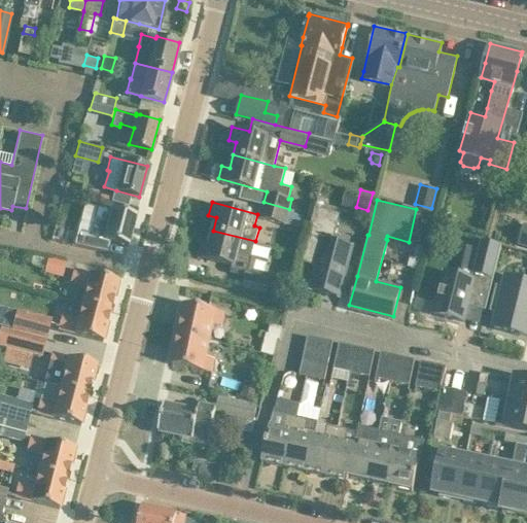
[(312,214),(289,209),(264,202),(259,217),(285,223),(286,221),(309,227),(312,214)]
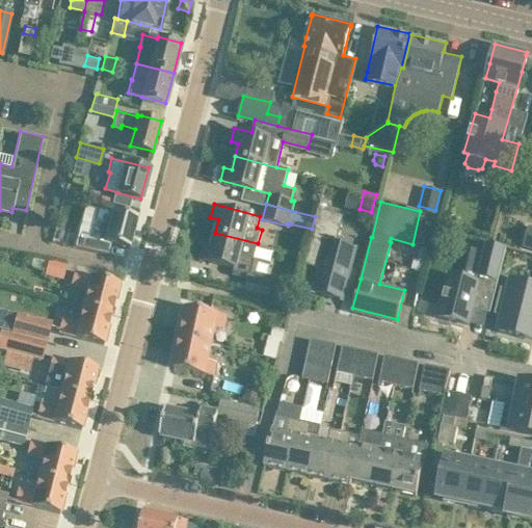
[(94,218),(89,235),(78,232),(74,245),(108,253),(111,241),(129,245),(136,216),(98,206),(94,218)]
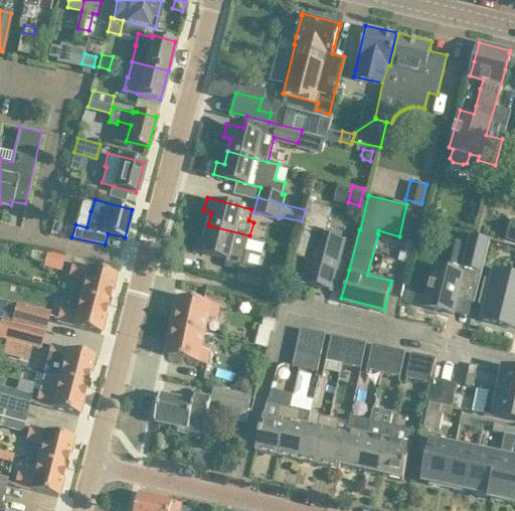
[(307,202),(294,253),(310,258),(304,282),(331,289),(344,238),(324,233),(331,208),(307,202)]
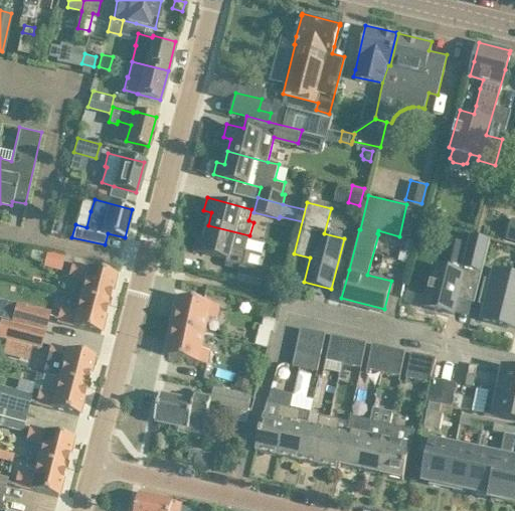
[(249,235),(208,225),(205,237),(197,235),(194,248),(226,258),(225,264),(239,267),(237,273),(263,279),(266,266),(246,262),(249,249),(246,248),(249,235)]
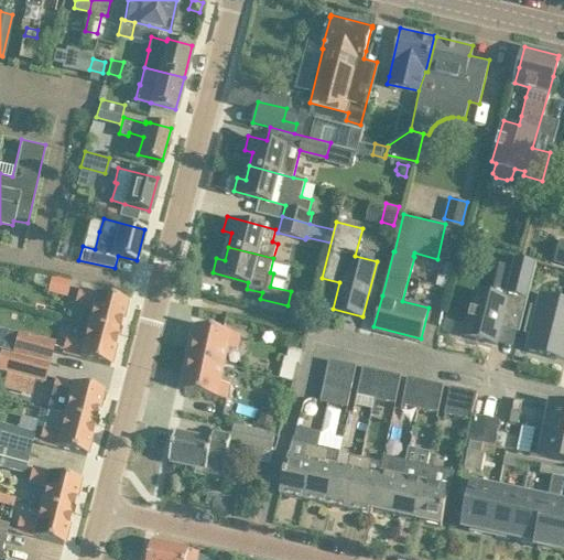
[(478,289),(467,333),(499,341),(502,325),(521,330),(538,260),(516,256),(506,295),(478,289)]
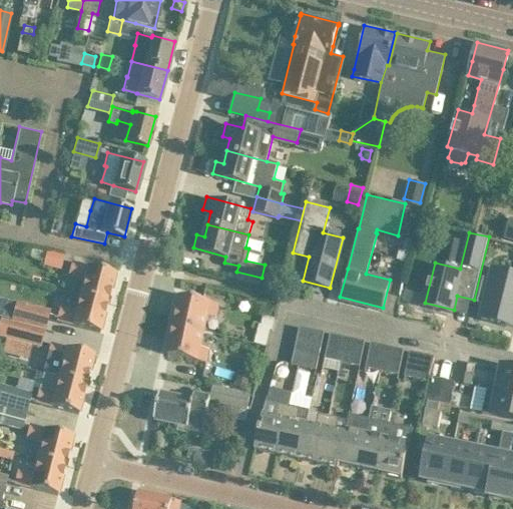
[(249,234),(246,245),(262,250),(265,239),(249,234)]
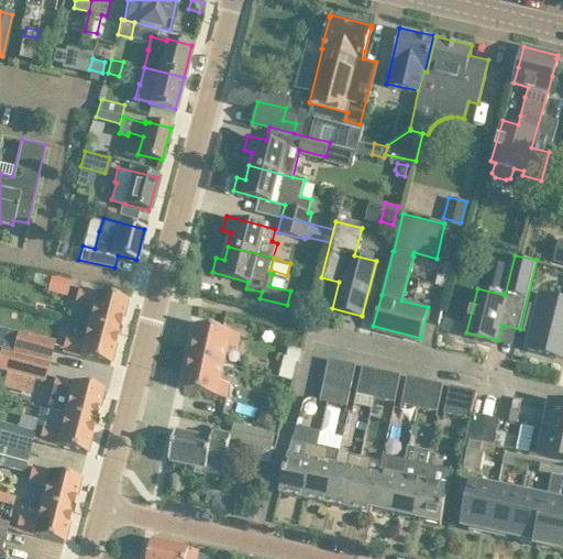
[(47,288),(68,293),(72,277),(34,269),(32,280),(48,283),(47,288)]
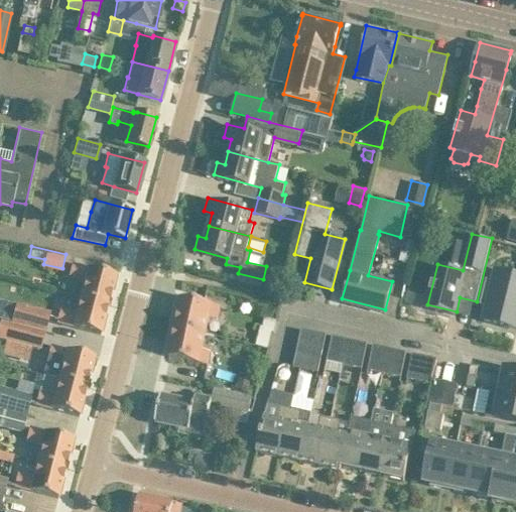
[(84,278),(80,295),(108,302),(116,273),(72,261),(68,274),(84,278)]
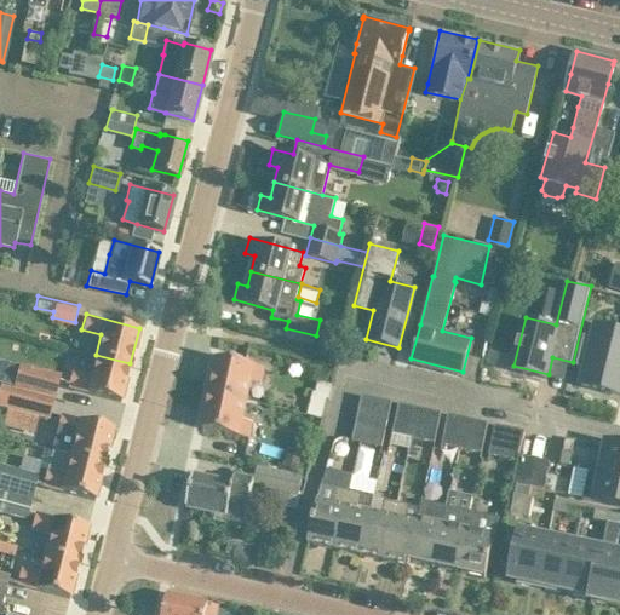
[(326,338),(340,340),(344,326),(329,323),(326,338)]
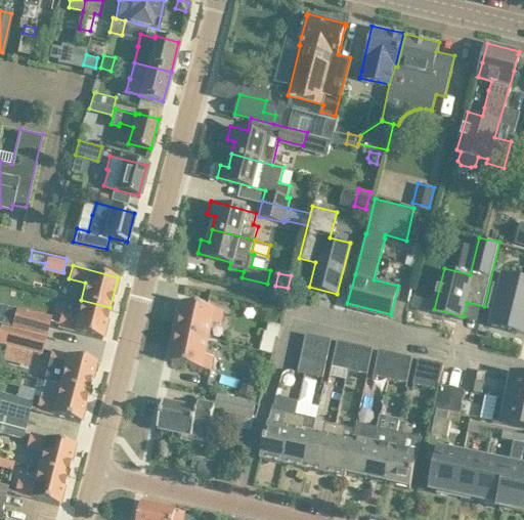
[(495,307),(492,321),(523,329),(523,289),(494,283),(489,305),(495,307)]
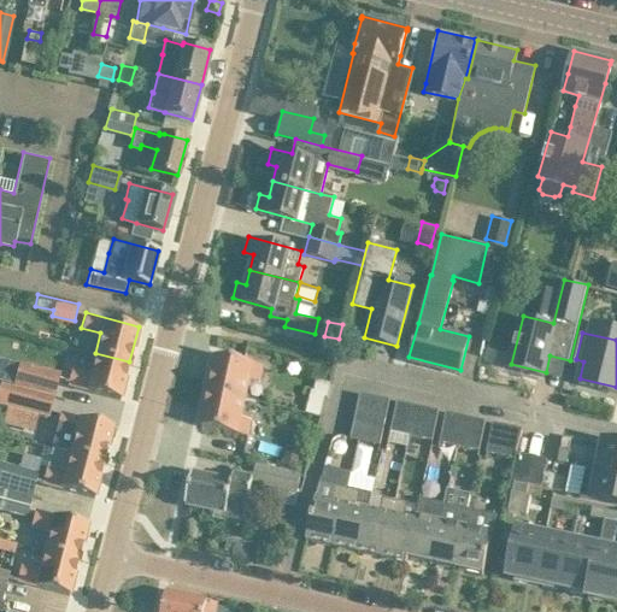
[(217,352),(210,388),(245,395),(248,375),(259,378),(263,363),(217,352)]
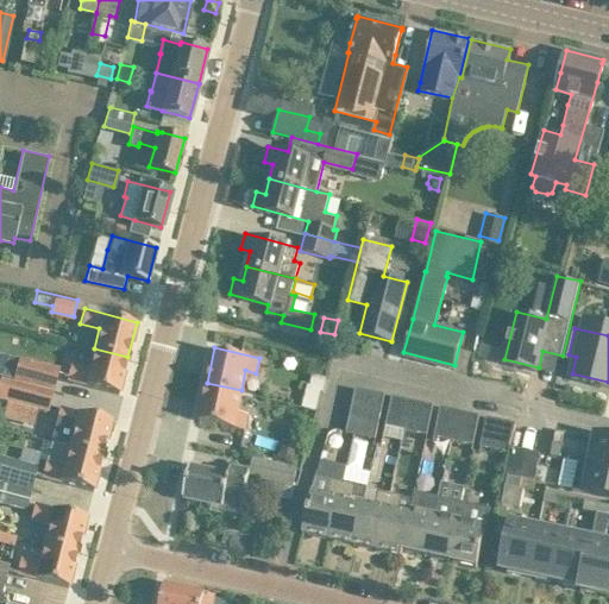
[(127,357),(94,348),(89,367),(70,363),(66,378),(118,391),(127,357)]
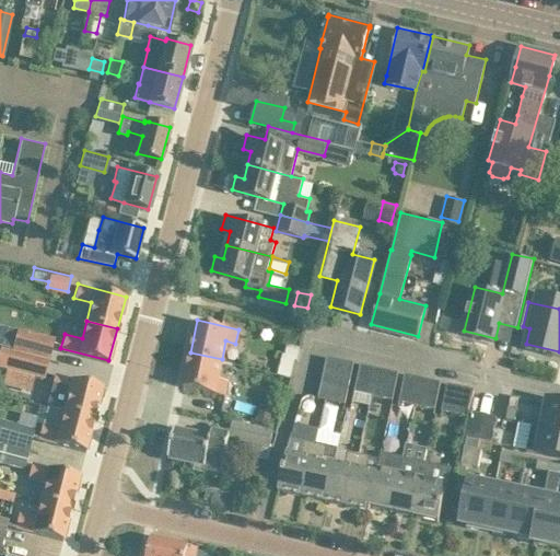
[(18,326),(12,348),(48,358),(54,336),(18,326)]
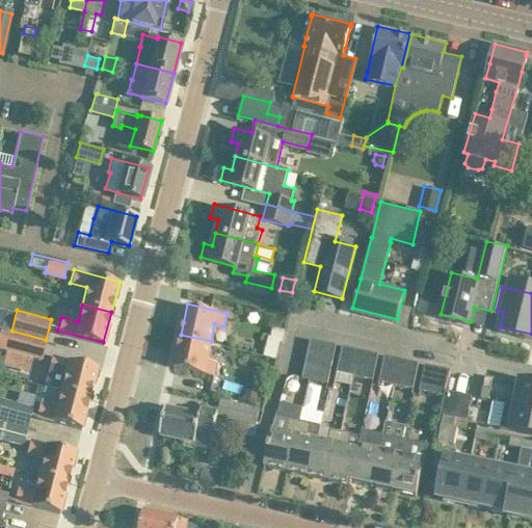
[(264,352),(265,353),(276,355),(281,339),(283,340),(286,327),(273,324),(271,335),(269,335),(264,352)]
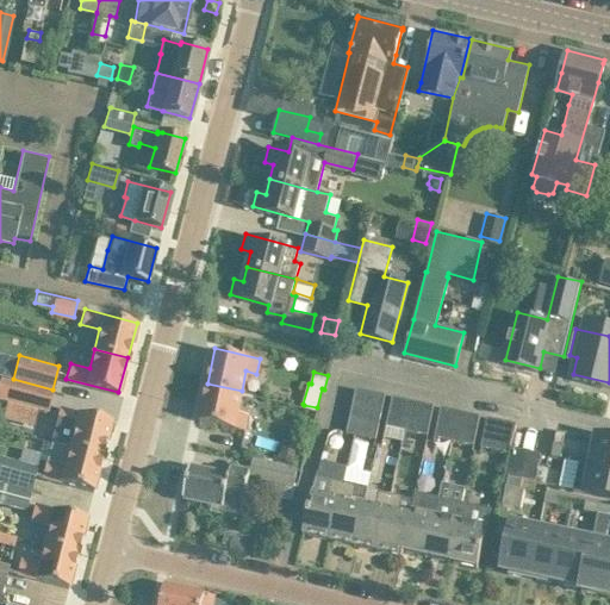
[(53,390),(13,379),(0,375),(0,376),(0,397),(48,410),(53,390)]
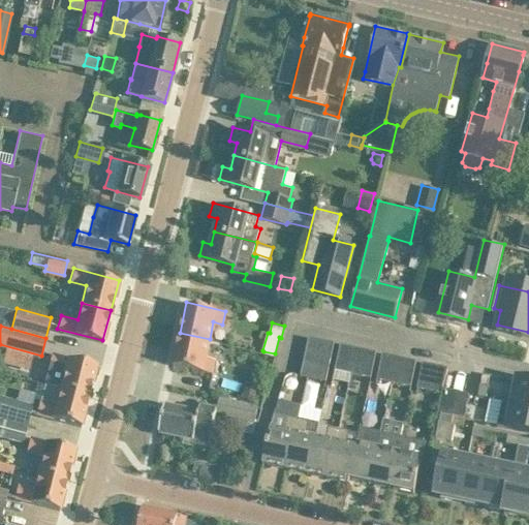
[(210,339),(180,333),(173,364),(212,372),(215,359),(206,357),(210,339)]
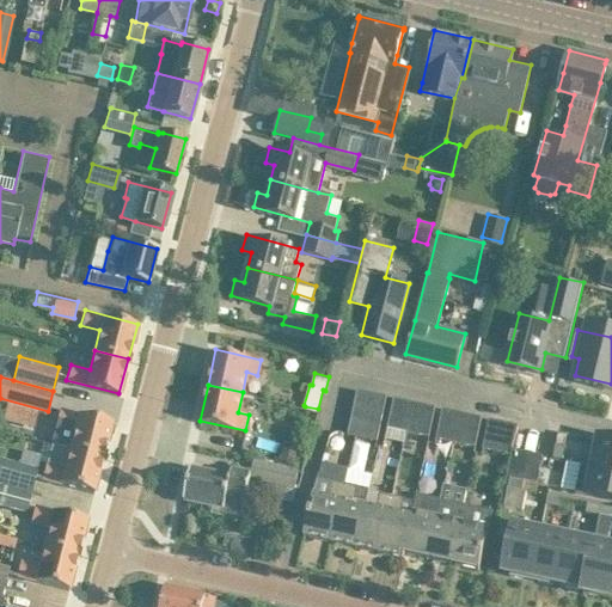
[(357,388),(355,403),(384,409),(386,394),(357,388)]
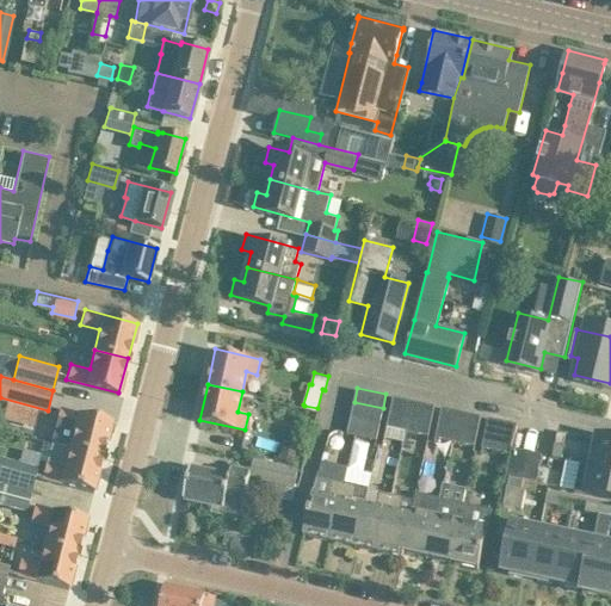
[(388,424),(401,426),(407,399),(394,395),(388,424)]
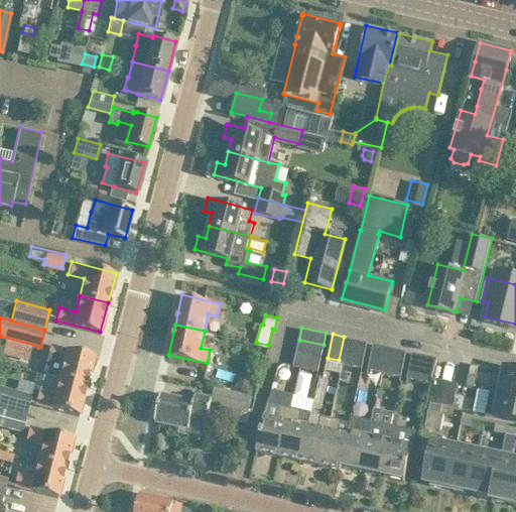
[(339,360),(350,363),(356,339),(344,337),(339,360)]
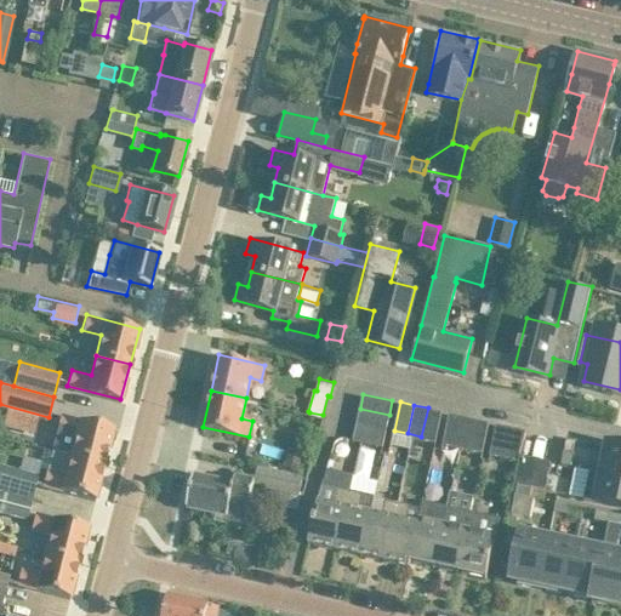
[(428,408),(421,437),(436,440),(442,411),(428,408)]
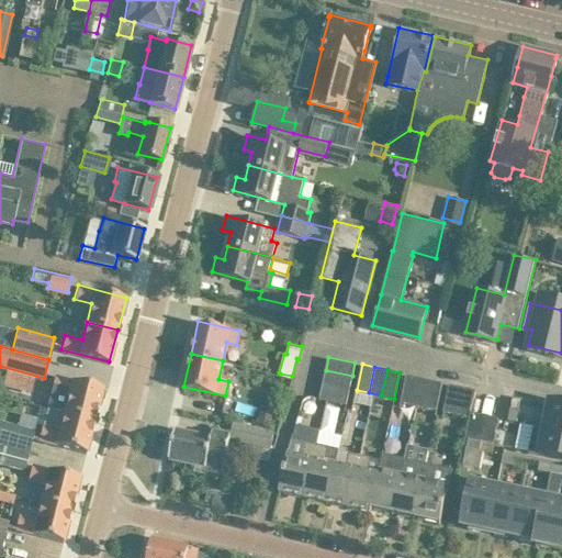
[(326,370),(323,383),(349,389),(352,376),(326,370)]
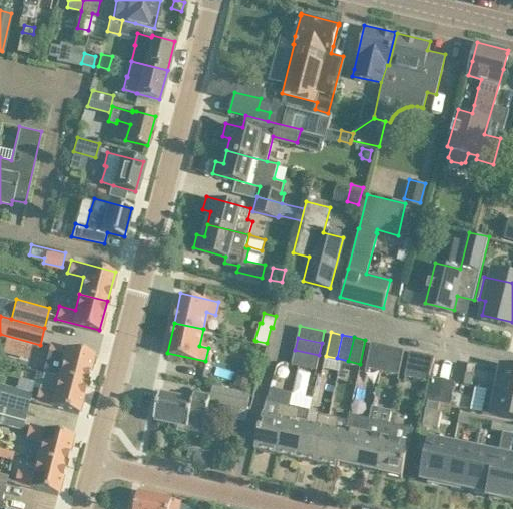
[(367,365),(378,367),(383,343),(372,341),(367,365)]
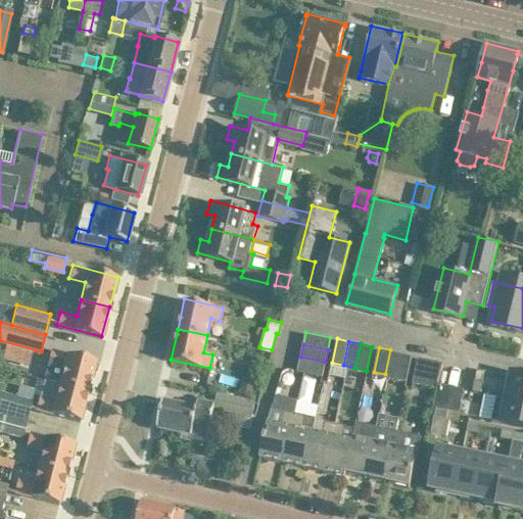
[(51,348),(43,378),(58,382),(88,389),(95,360),(51,348)]
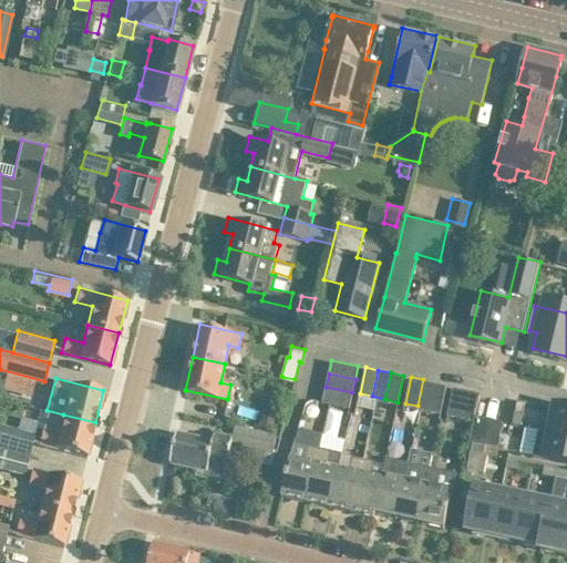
[(418,406),(430,409),(435,382),(423,379),(418,406)]
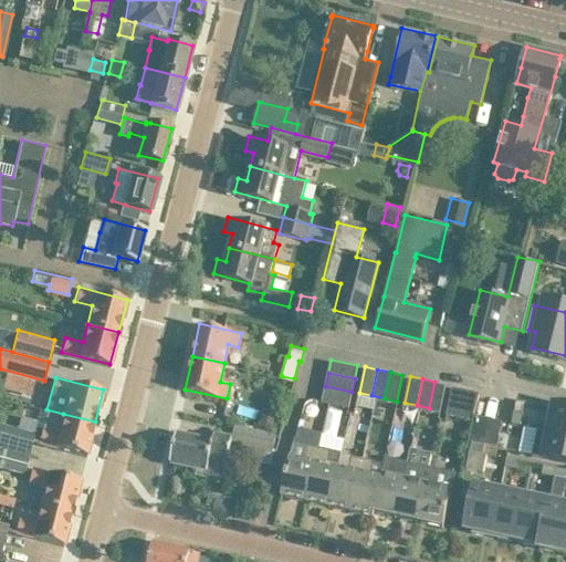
[(435,382),(429,408),(441,410),(447,384),(435,382)]
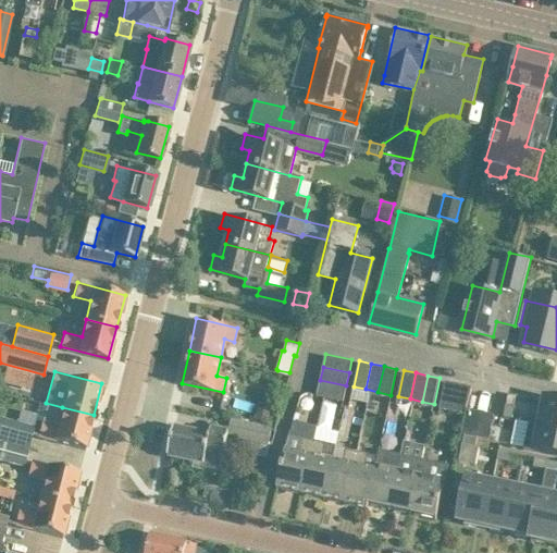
[(346,385),(320,380),(317,393),(343,398),(346,385)]
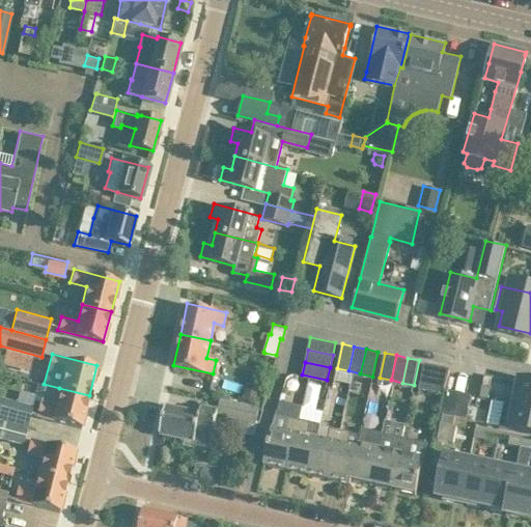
[(430,389),(437,364),(424,362),(419,387),(430,389)]
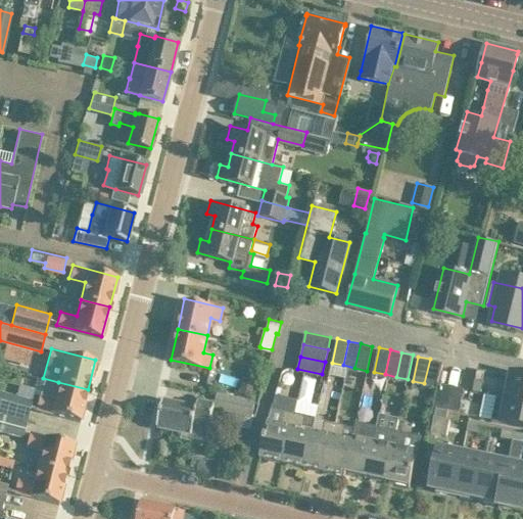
[(424,383),(436,386),(437,382),(442,362),(430,359),(424,383)]
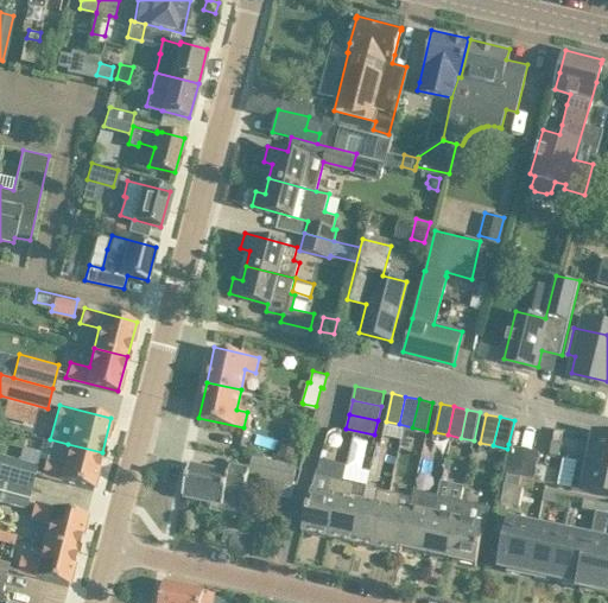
[(607,436),(595,433),(589,462),(607,464),(607,436)]
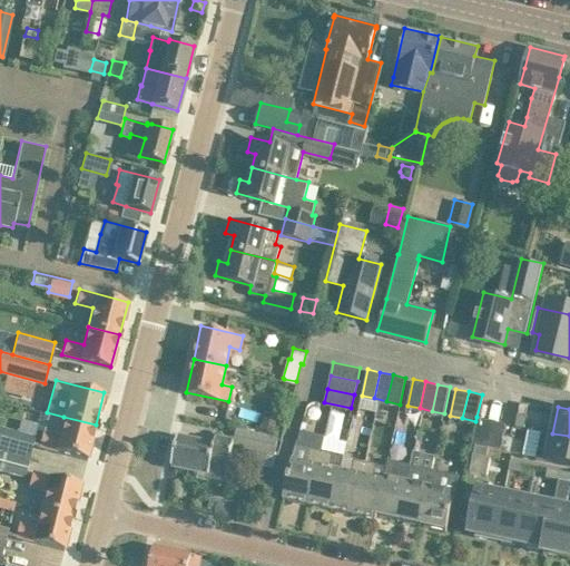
[(64,417),(47,412),(40,410),(35,427),(43,429),(39,445),(87,457),(96,425),(64,417)]
